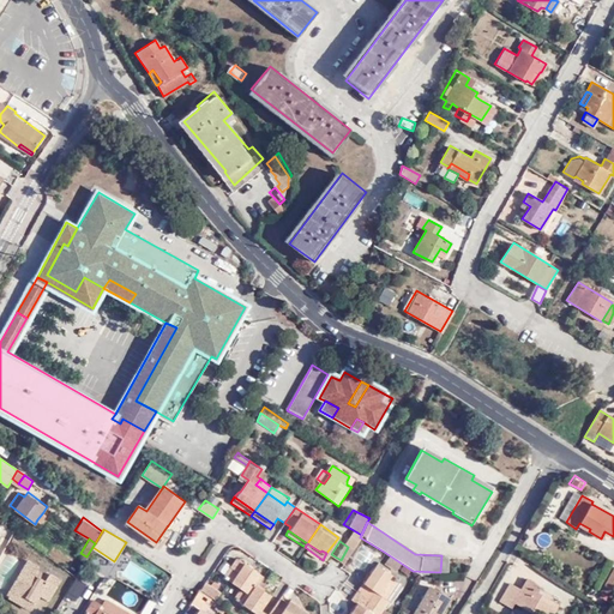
[(529,552),(524,563),(541,572),(547,561),(529,552)]
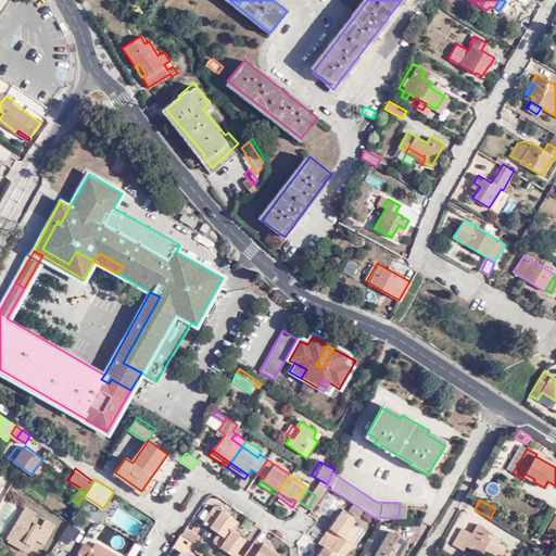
[(125,526),(136,509),(125,502),(113,518),(125,526)]
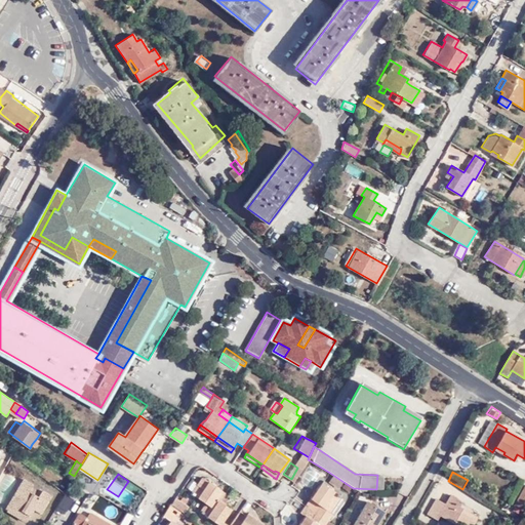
[(333,485),(336,480),(326,475),(324,479),(333,485)]
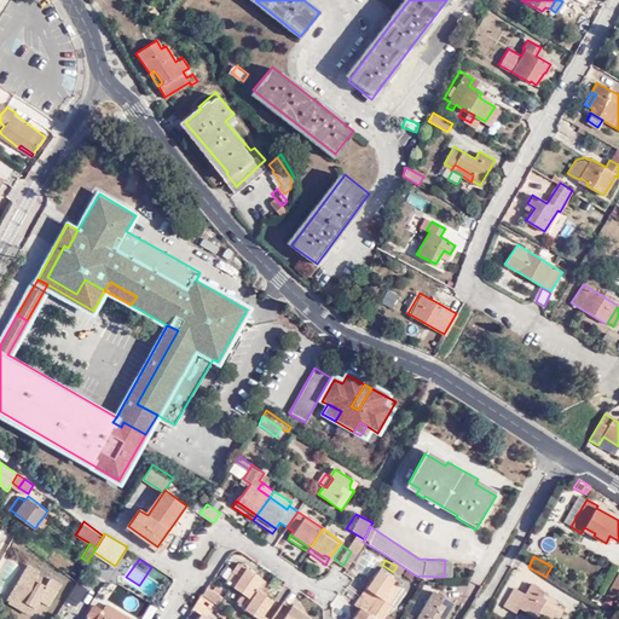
[(256,588),(264,579),(258,576),(259,573),(250,567),(249,570),(239,562),(233,572),(239,576),(233,586),(239,591),(246,595),(253,585),(256,588)]
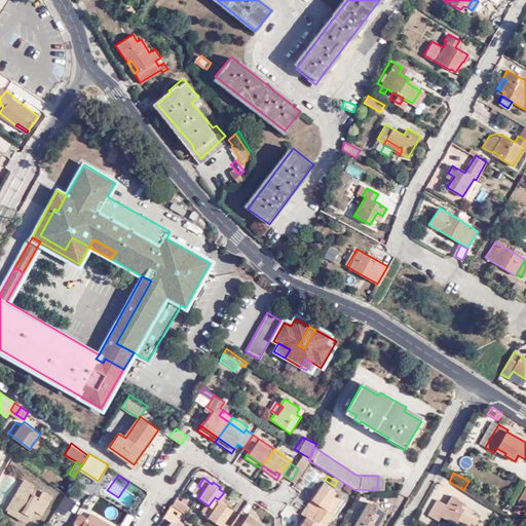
[(24,479),(9,502),(30,515),(34,509),(40,513),(51,495),(41,489),(40,491),(38,495),(30,491),(32,487),(33,484),(24,479)]
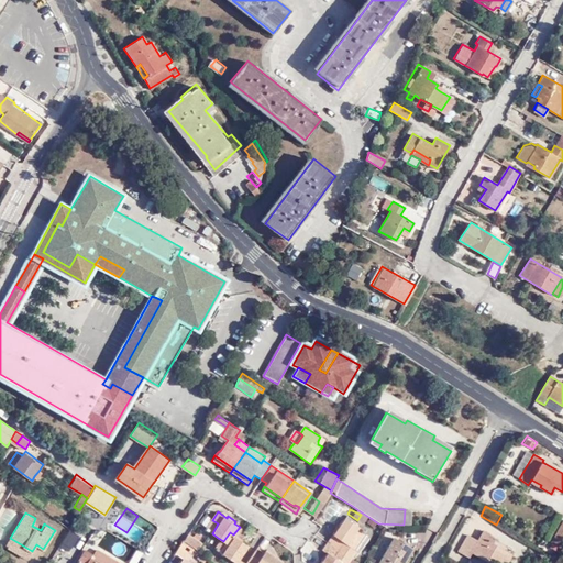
[(334,548),(348,556),(353,548),(345,543),(356,526),(349,520),(339,515),(334,522),(333,522),(328,532),(340,540),(334,548)]
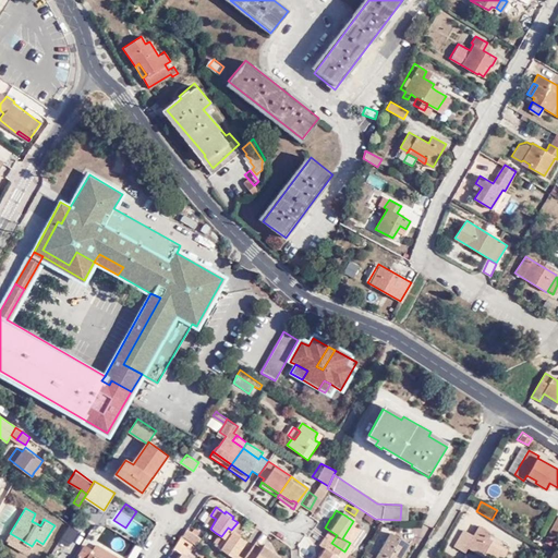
[(557,534),(557,513),(557,514),(545,536),(555,541),(557,534)]
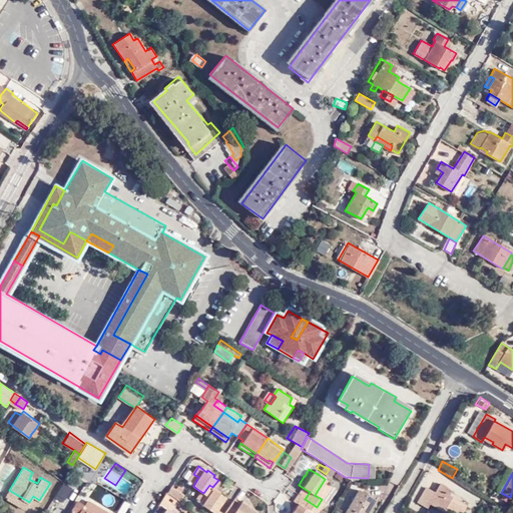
[(187,483),(191,485),(193,486),(198,477),(193,474),(187,483)]
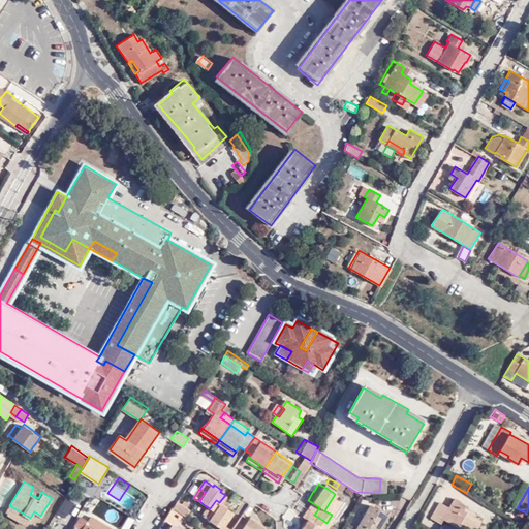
[(40,494),(32,490),(30,494),(38,498),(40,494)]
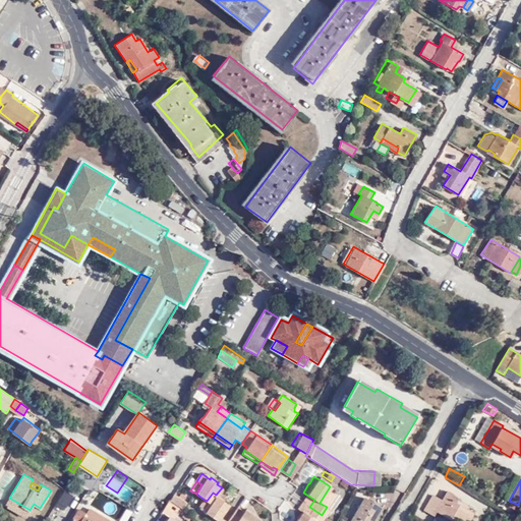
[(320,503),(327,507),(336,490),(330,486),(320,503)]
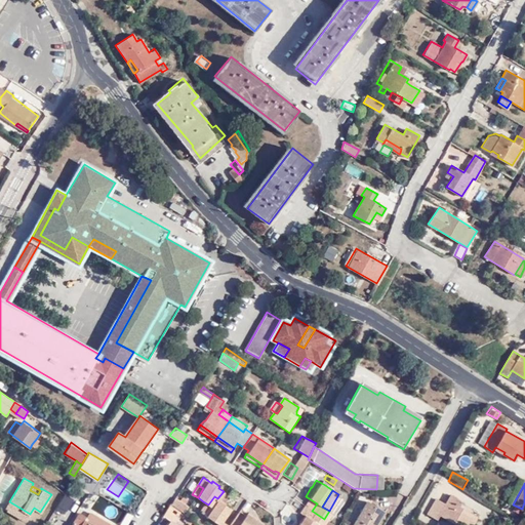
[(215,524),(229,524),(224,521),(225,518),(227,519),(233,509),(220,500),(226,492),(224,491),(217,498),(214,496),(208,505),(202,513),(216,523),(215,524)]
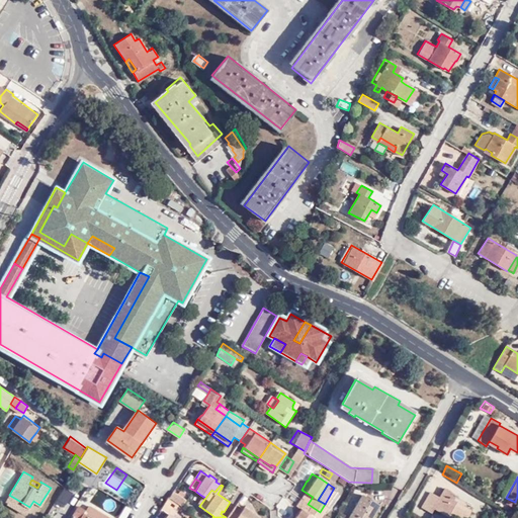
[(439,499),(430,494),(421,509),(430,515),(433,510),(447,517),(464,517),(468,512),(461,507),(462,505),(450,497),(451,495),(443,491),(439,499)]
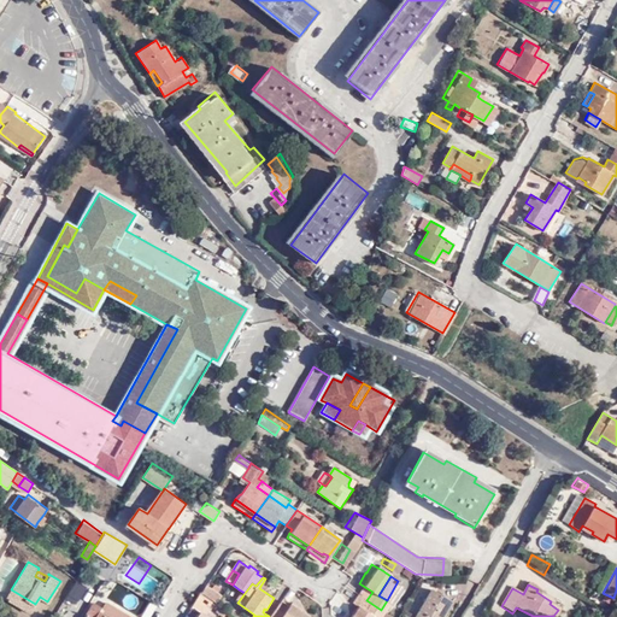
[(75,586),(69,601),(78,605),(84,591),(75,586)]
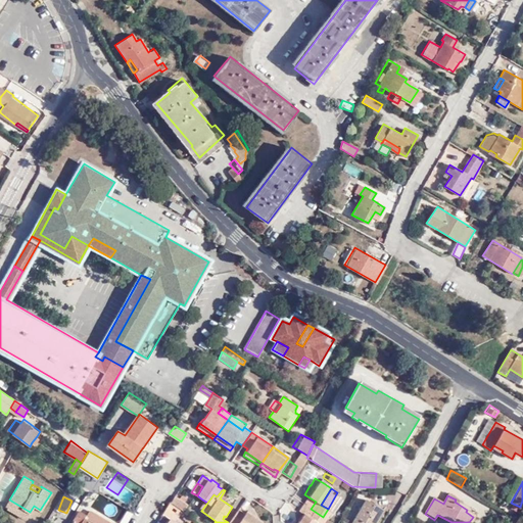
[(174,496),(170,504),(180,511),(183,513),(188,506),(174,496)]
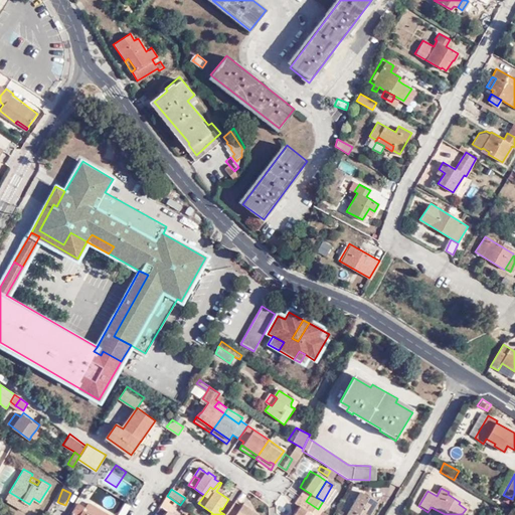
[(293,490),(287,495),(293,503),(299,499),(293,490)]
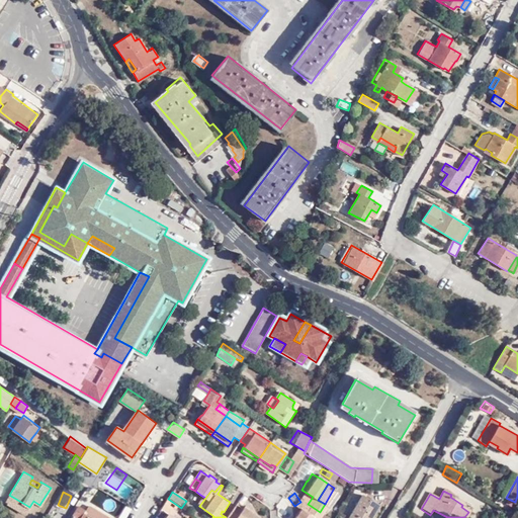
[(372,517),(381,505),(363,494),(359,500),(348,517),(372,517)]
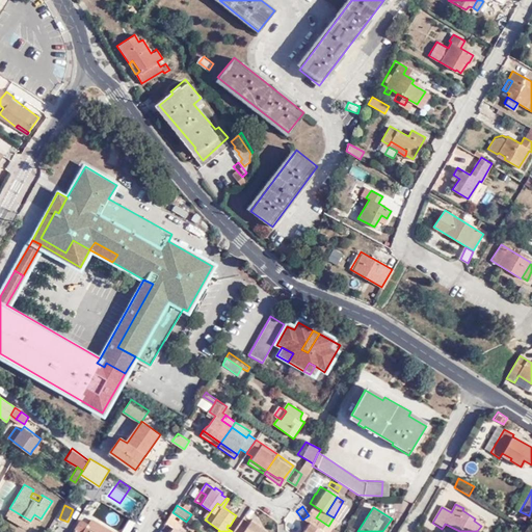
[(30,521),(9,508),(5,514),(27,527),(30,521)]
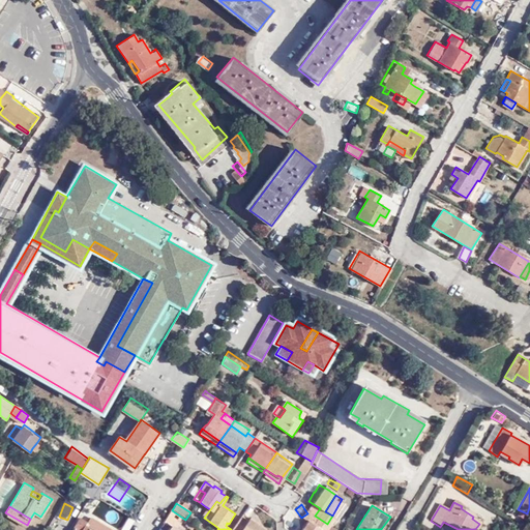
[(199,514),(204,518),(210,509),(205,506),(199,514)]
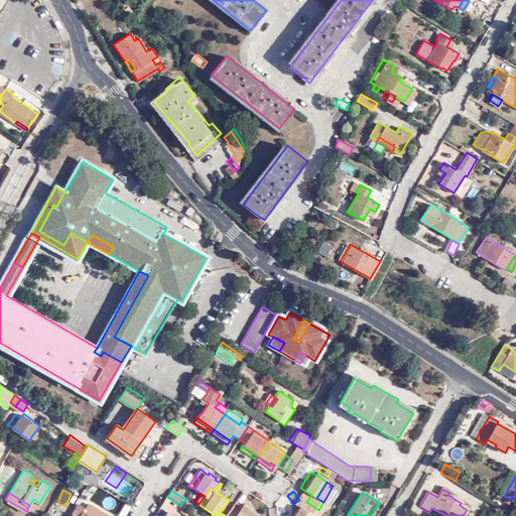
[(177,504),(167,497),(160,507),(167,512),(164,515),(173,515),(170,514),(177,504)]
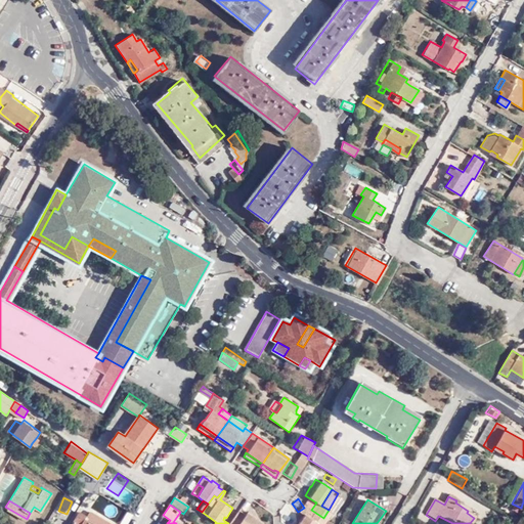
[(248,510),(242,506),(230,522),(232,523),(262,523),(265,520),(257,515),(249,508),(248,510)]
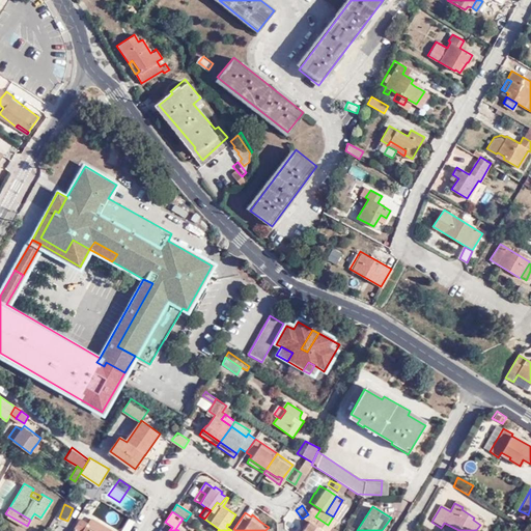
[(132,520),(128,514),(117,521),(120,527),(132,520)]
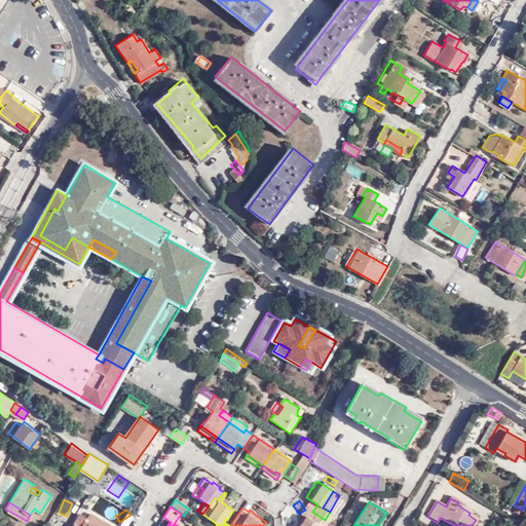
[(321,525),(325,520),(312,512),(309,518),(302,515),(297,524),(299,525),(298,525),(321,525)]
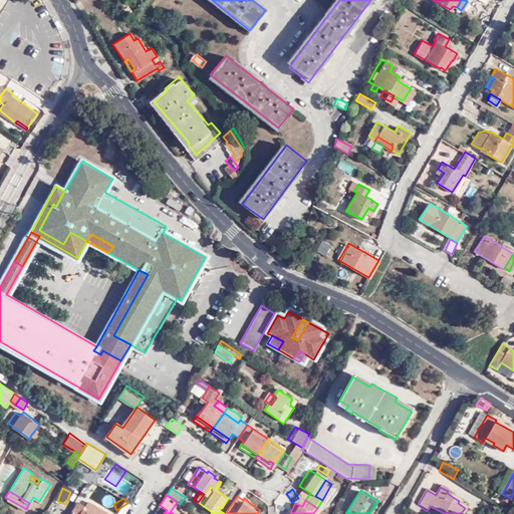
[(108,513),(89,501),(86,507),(84,510),(90,513),(108,513)]
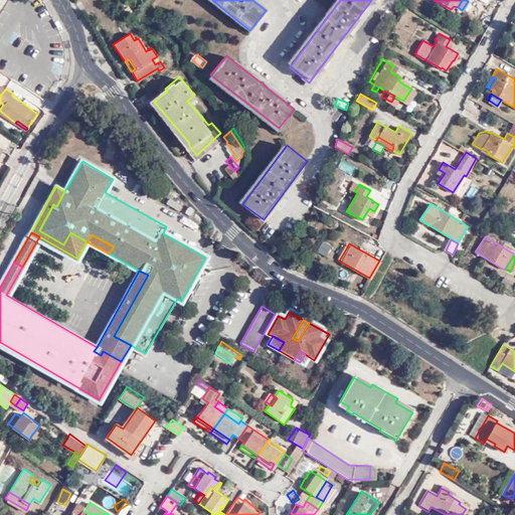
[(91,514),(84,511),(87,508),(78,503),(71,513),(73,514),(91,514)]
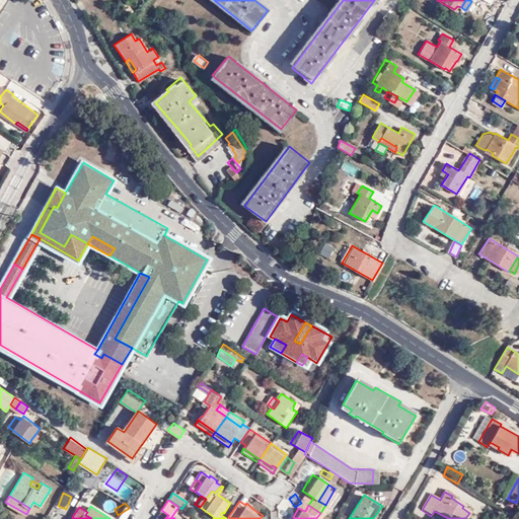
[(518,510),(518,507),(517,507),(513,513),(509,518),(518,518),(518,517),(518,513),(518,510)]
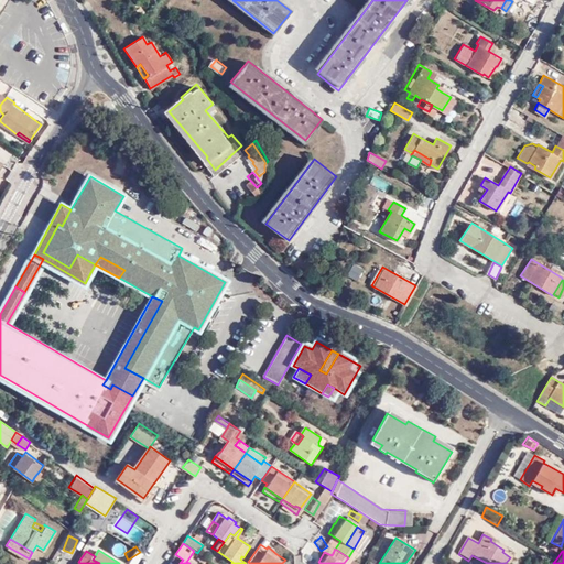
[(548,563),(553,563),(557,557),(554,554),(548,563)]
